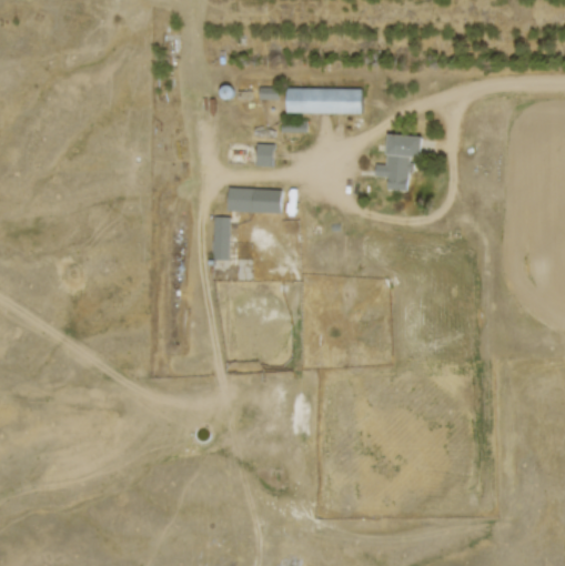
[(230,98),(232,95),(232,93),(232,91),(232,89),(230,88),(229,87),(226,86),(224,86),(222,87),(220,88),(219,90),(219,92),(219,94),(220,97),(222,98),(223,99),(225,99),(228,99),(230,98)]
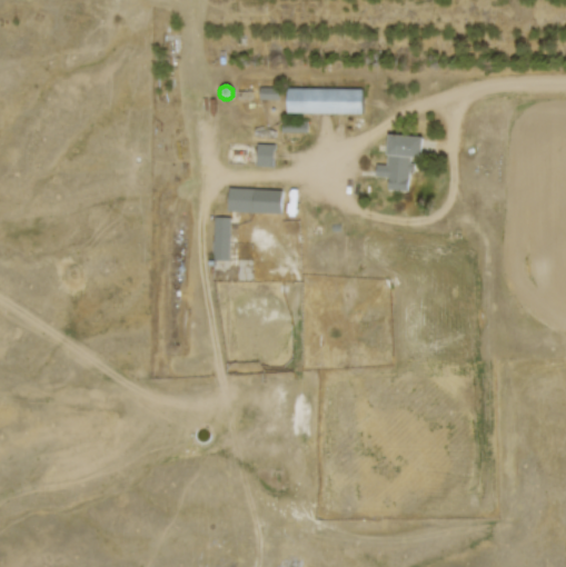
[(262,88),(262,100),(280,99),(280,88),(262,88)]
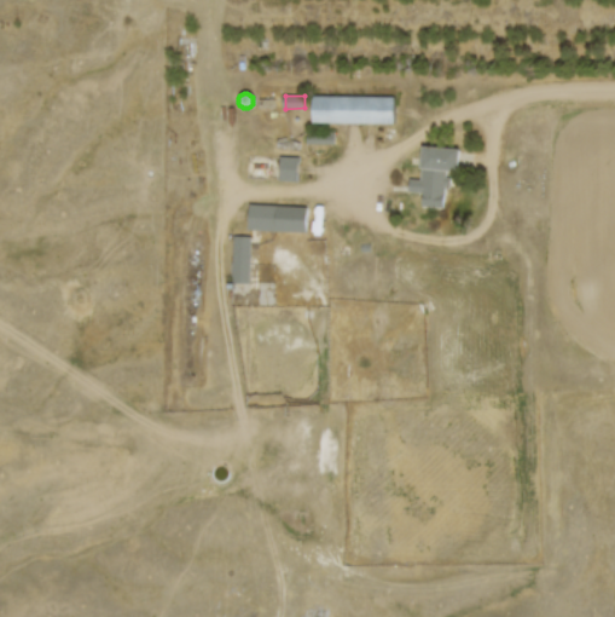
[(312,98),(312,124),(394,122),(394,97),(312,98)]
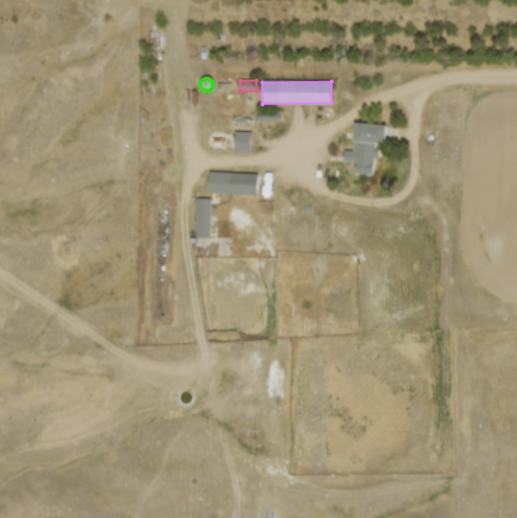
[(260,113),(261,121),(279,120),(279,112),(260,113)]
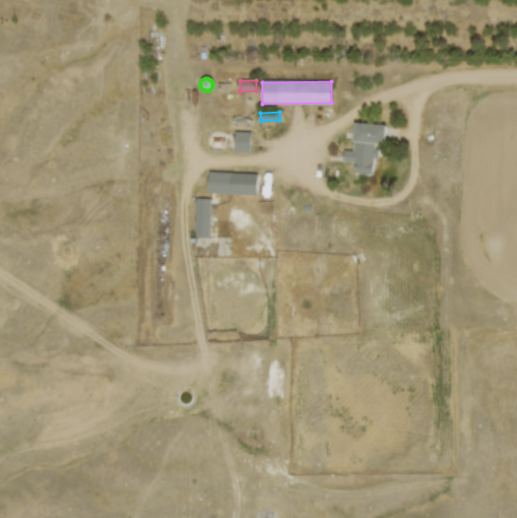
[(350,124),(350,142),(354,142),(354,152),(344,152),(344,163),(353,163),(353,174),(375,174),(375,142),(384,142),(384,131),(384,124),(350,124)]
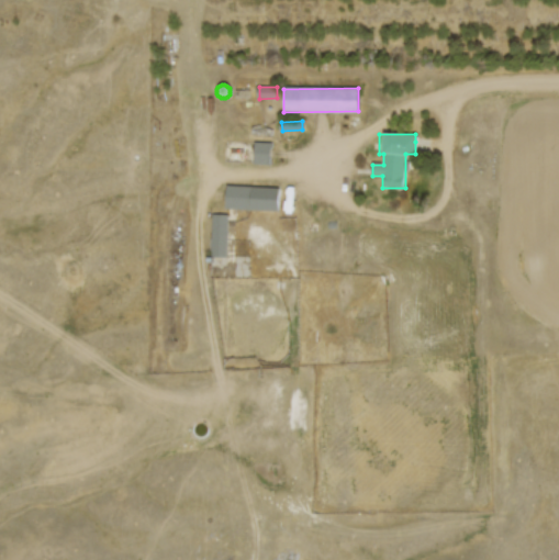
[(255,143),(255,165),(271,165),(271,143),(255,143)]
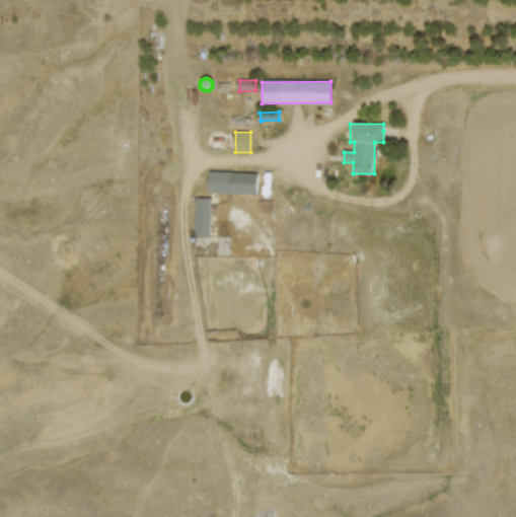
[(261,174),(260,194),(210,193),(210,173),(261,174)]
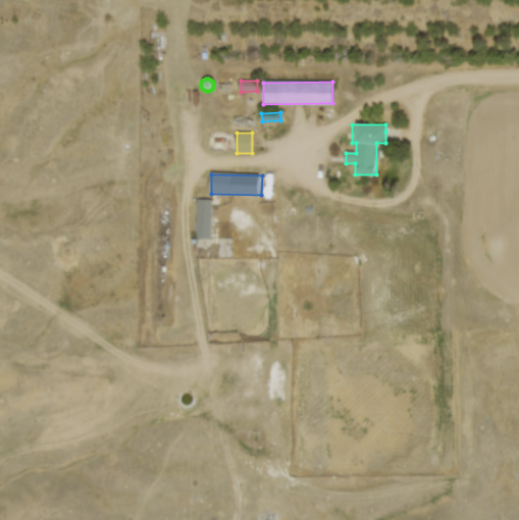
[(196,201),(197,237),(211,237),(210,200),(196,201)]
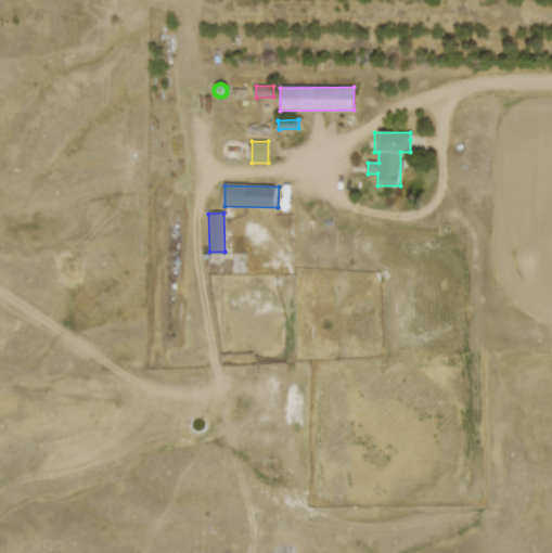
All buildings are outlined.
